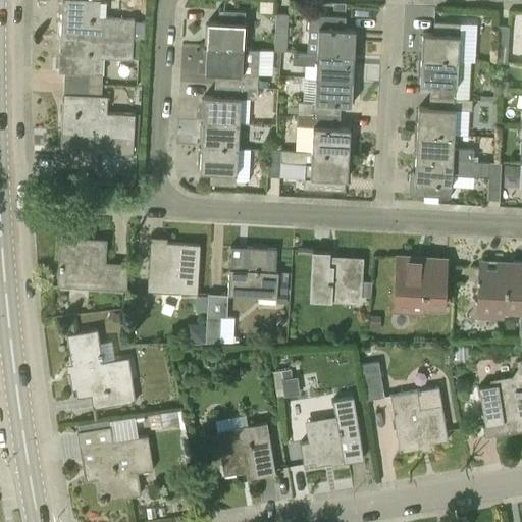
[(98,16),(99,0),(60,0),(59,35),(140,39),(144,40),(145,20),(134,19),(134,18),(98,16)]
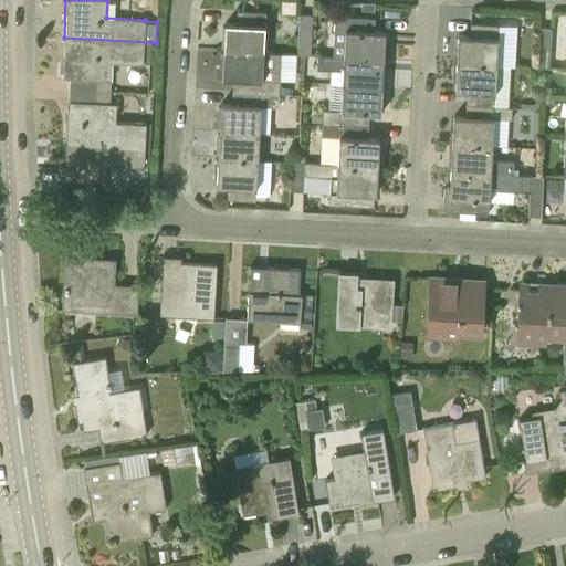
[(375,3),(362,2),(362,11),(374,11),(375,3)]
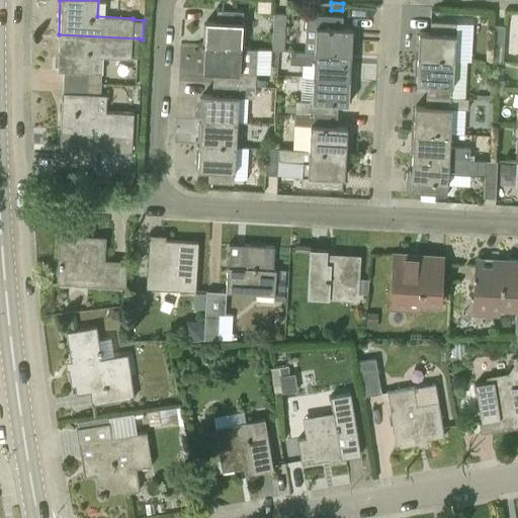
[(204,46),(241,49),(243,11),(216,10),(216,22),(205,22),(205,25),(203,25),(202,44),(204,45),(204,46)]
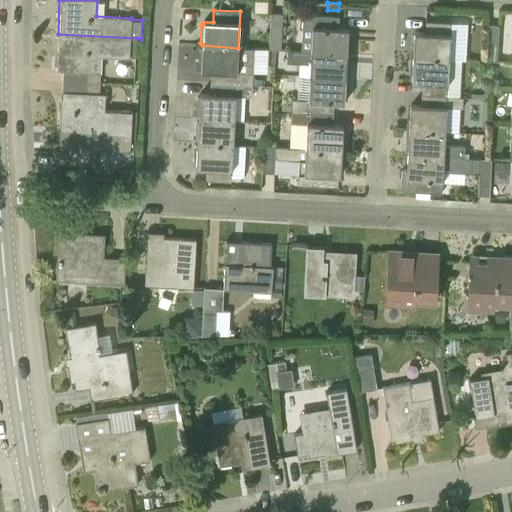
[(270,12),(268,49),(280,49),(282,13),(270,12)]
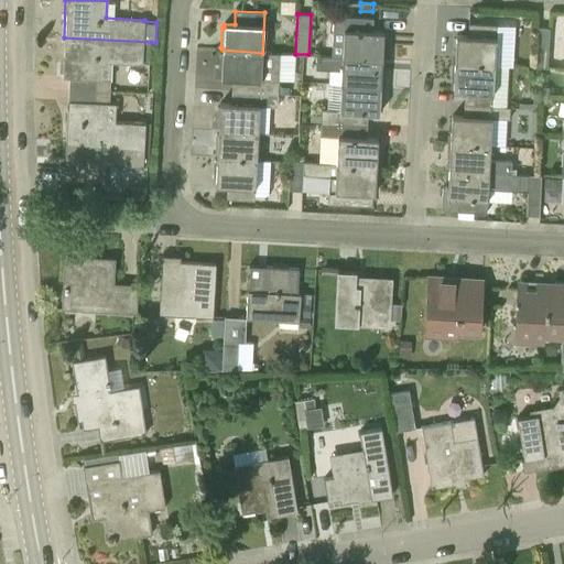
[(333,15),(331,56),(381,58),(381,57),(383,57),(384,36),(382,36),(382,32),(371,32),(372,19),(372,17),(333,15)]
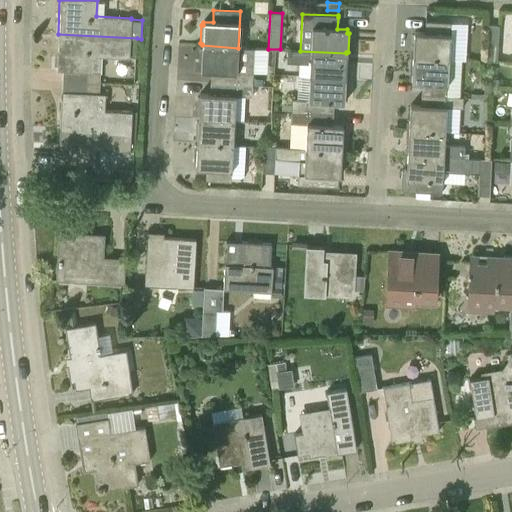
[(414,31),(413,56),(449,58),(450,33),(450,22),(426,20),(425,32),(414,31)]
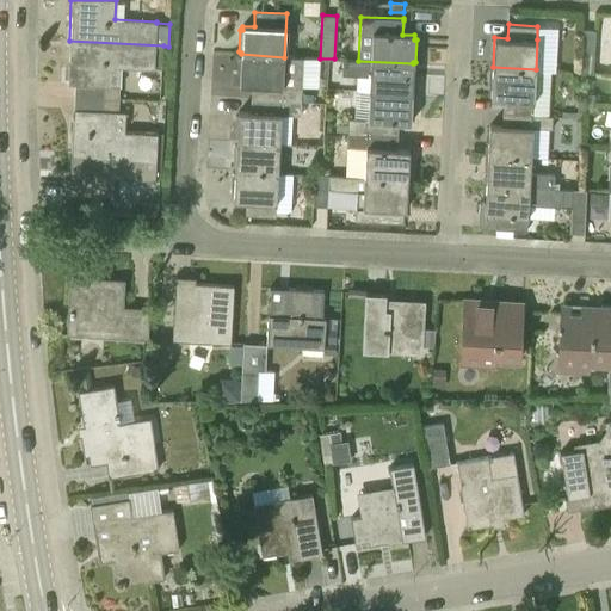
[(581,30),(579,71),(593,72),(596,30),(594,30),(581,30)]
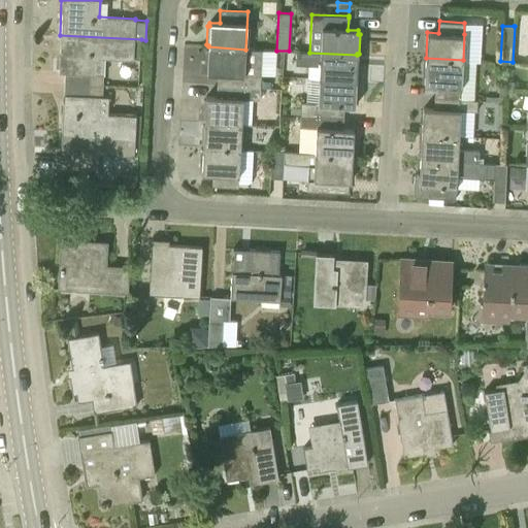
[(60,35),(58,72),(64,72),(64,84),(87,85),(101,86),(102,74),(97,74),(97,59),(103,59),(133,60),(140,61),(140,59),(141,39),(60,35)]
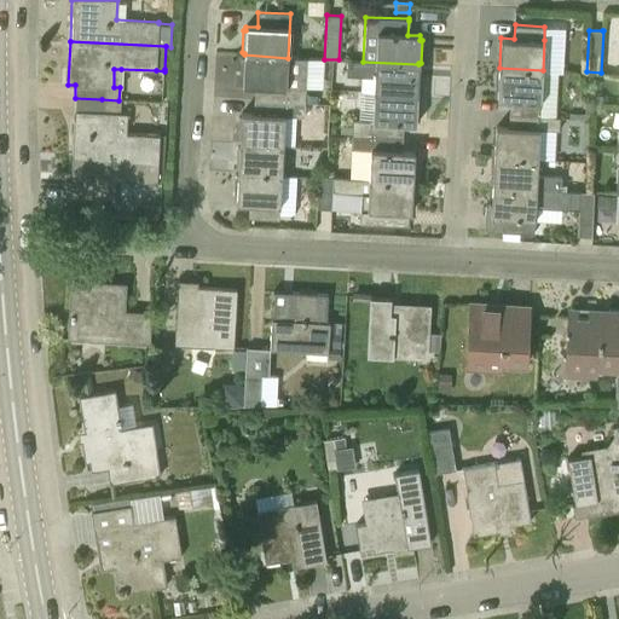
[(307,58),(288,58),(244,55),(243,59),(241,59),(239,82),(242,82),(242,86),(254,87),(254,99),(305,102),(307,58)]
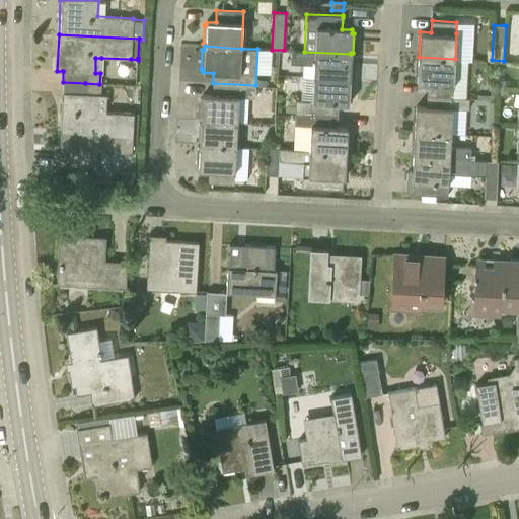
[(351,54),(304,52),(291,51),(291,63),(313,64),(313,77),(350,79),(350,76),(352,76),(353,57),(351,57),(351,54)]
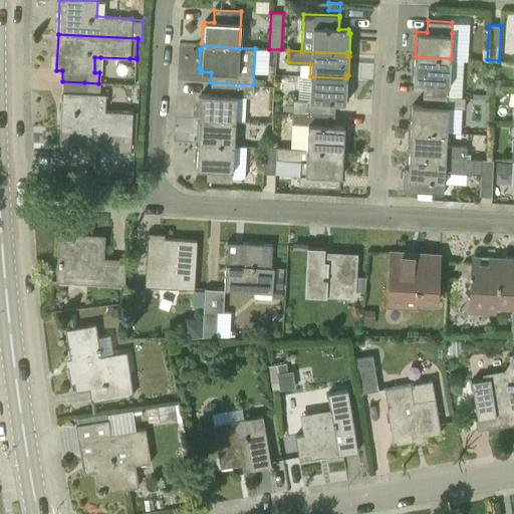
[(415,56),(414,81),(424,82),(423,94),(449,95),(449,83),(451,58),(415,56)]
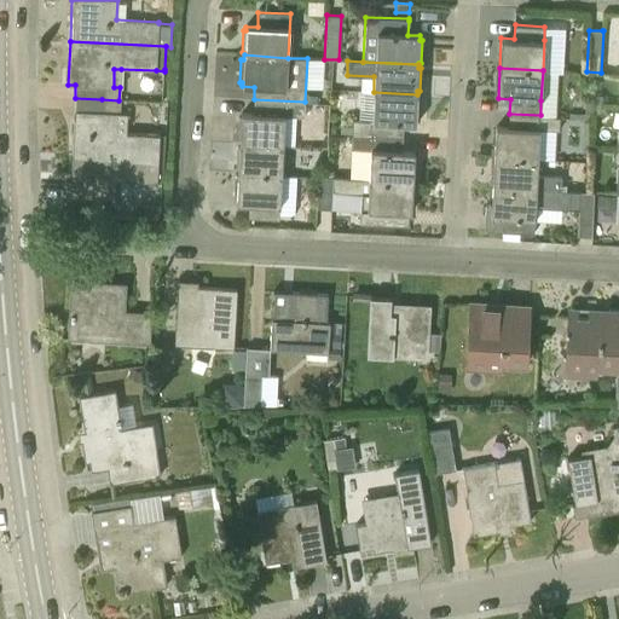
[(351,133),(351,136),(403,138),(404,123),(416,125),(416,120),(418,120),(420,97),(417,97),(417,94),(374,92),(372,122),(358,121),(352,121),(352,126),(351,133)]
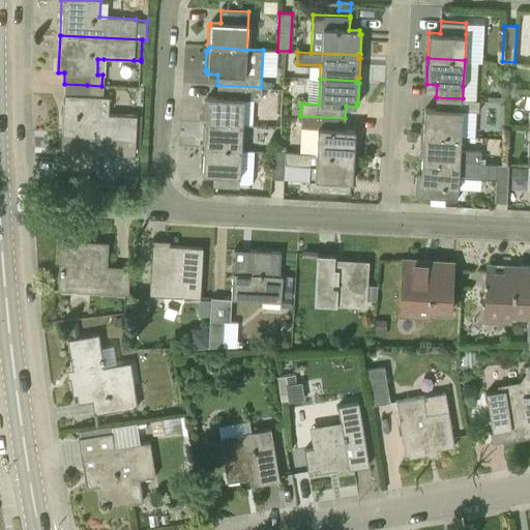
[(64,84),(61,131),(136,136),(137,116),(109,115),(100,114),(101,96),(101,86),(87,85),(64,84)]
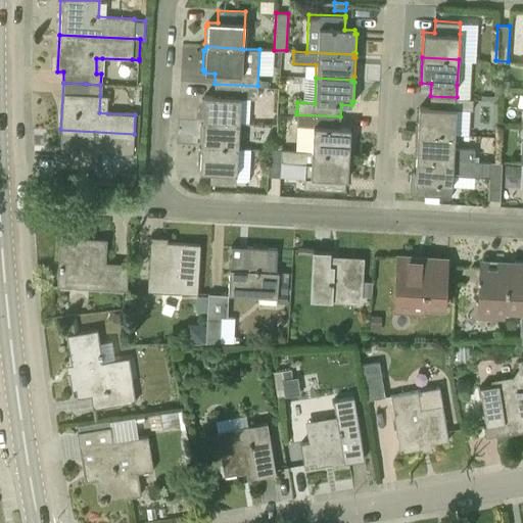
[(200,111),(200,117),(202,119),(201,121),(239,123),(248,124),(250,98),(256,98),(257,86),(215,84),(214,96),(203,95),(203,99),(201,99),(200,110),(200,111)]
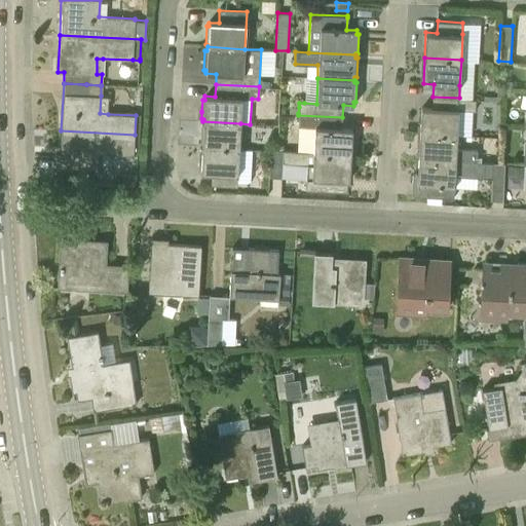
[(421,108),(420,133),(456,135),(458,109),(473,110),(475,110),(476,99),(472,99),(459,98),(433,97),(433,108),(421,108)]
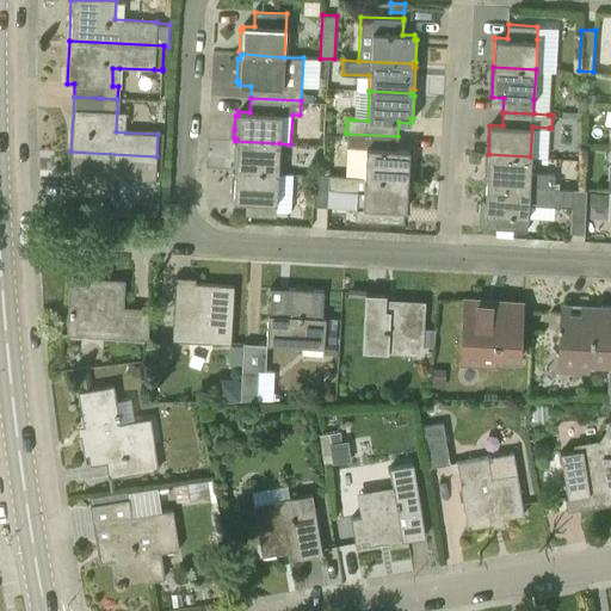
[(346,134),(346,148),(352,148),(365,148),(364,178),(407,180),(407,177),(409,177),(411,155),(408,155),(408,150),(397,150),(397,136),(346,134)]
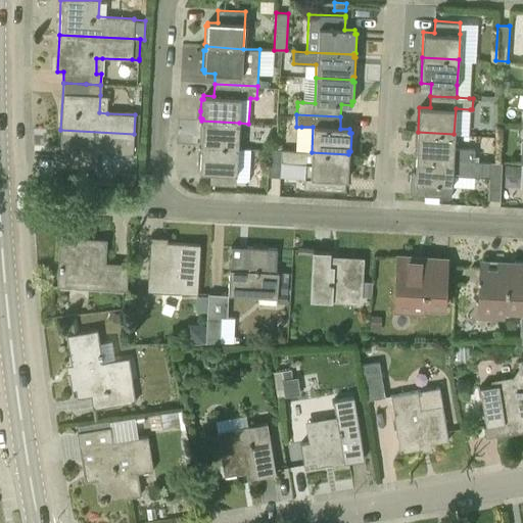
[(238,147),(239,123),(201,121),(201,124),(199,124),(198,143),(200,143),(200,145),(238,147)]
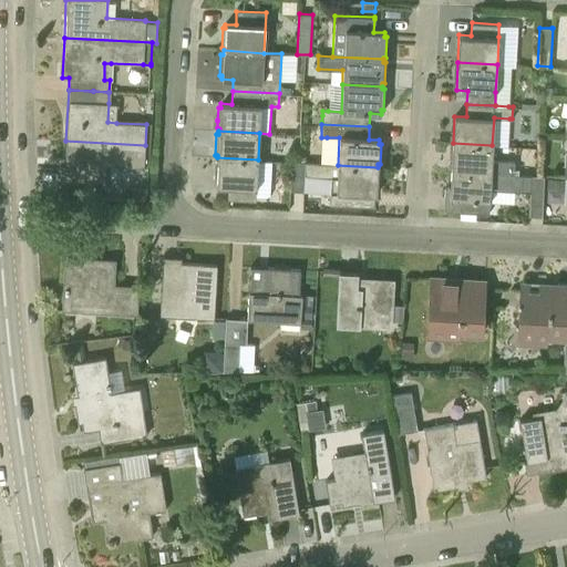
[(65,141),(63,192),(104,194),(104,183),(105,165),(115,166),(144,167),(145,145),(65,141)]
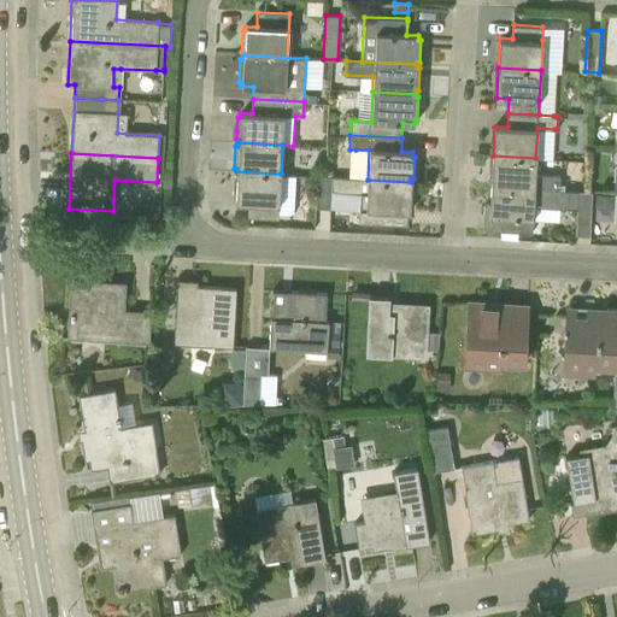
[(493,156),(492,186),(534,187),(559,189),(559,175),(534,174),(535,158),(493,156)]
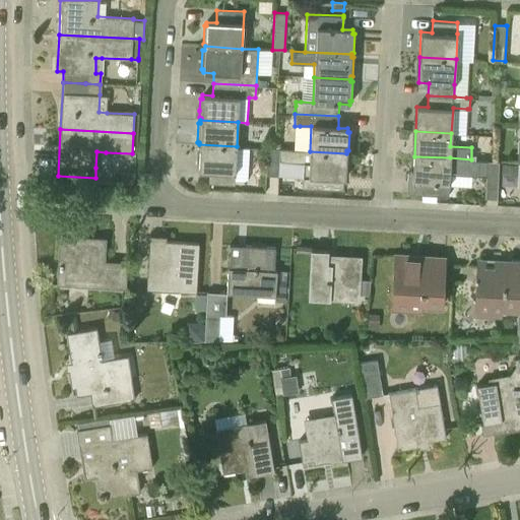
[(235,185),(237,146),(199,144),(199,148),(197,148),(196,168),(198,168),(198,172),(208,172),(207,184),(235,185)]
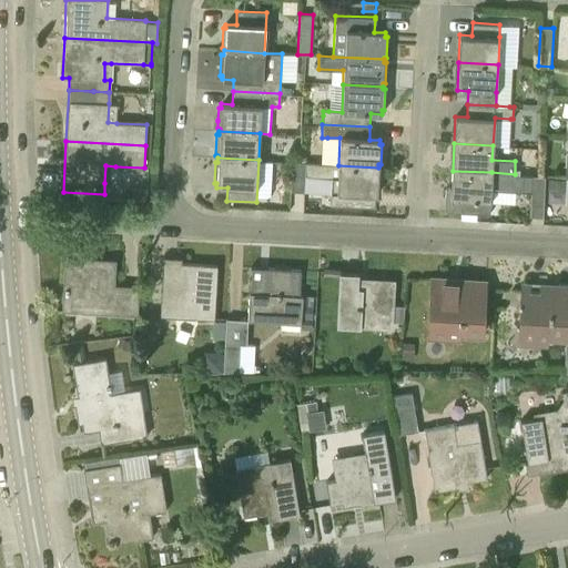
[(305,191),(306,175),(306,163),(292,163),(291,191),(305,191)]
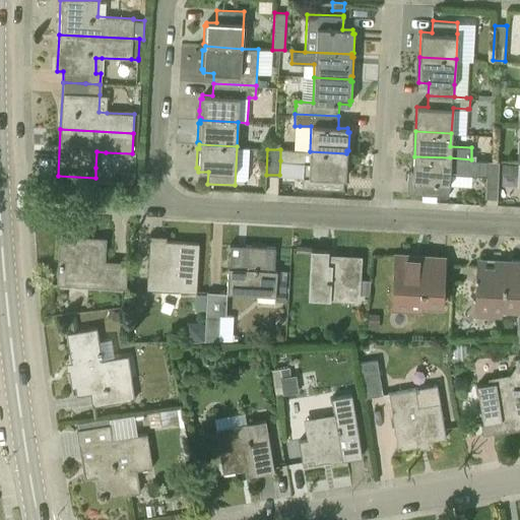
[(346,153),(310,151),(280,149),(280,160),(303,161),(302,188),(342,190),(343,179),(344,179),(344,175),(346,175),(348,156),(345,156),(346,153)]
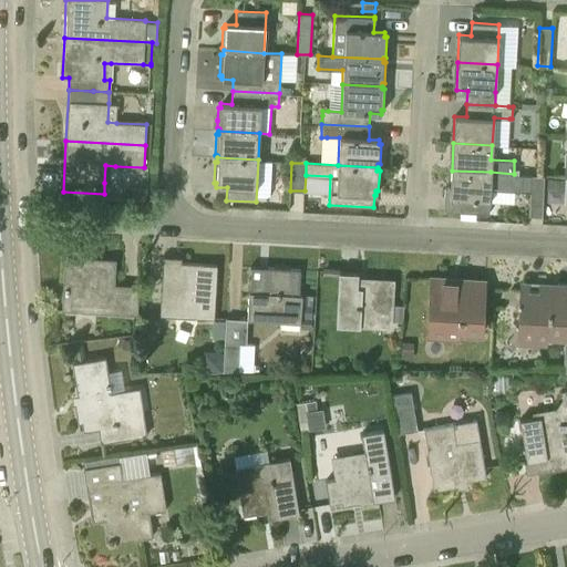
[(451,187),(450,198),(461,198),(460,210),(460,212),(476,213),(488,213),(488,202),(488,199),(490,191),(515,192),(522,192),(529,192),(531,175),(531,174),(523,174),(514,174),(491,172),(452,171),(451,187)]
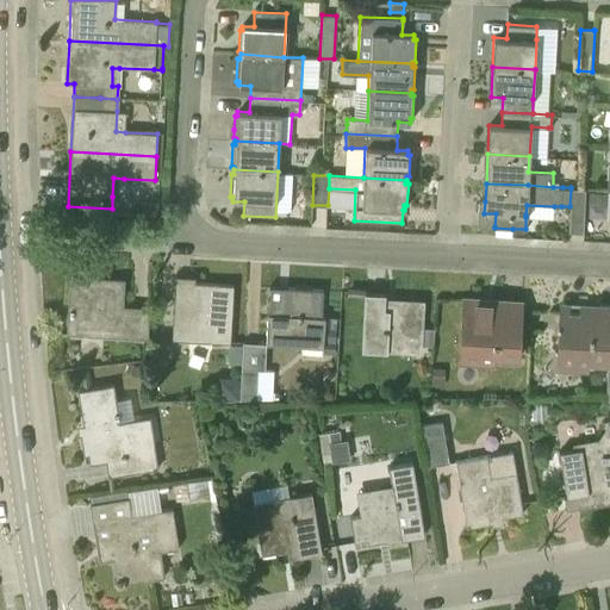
[(570,206),(568,231),(583,232),(585,188),(571,188),(570,206)]
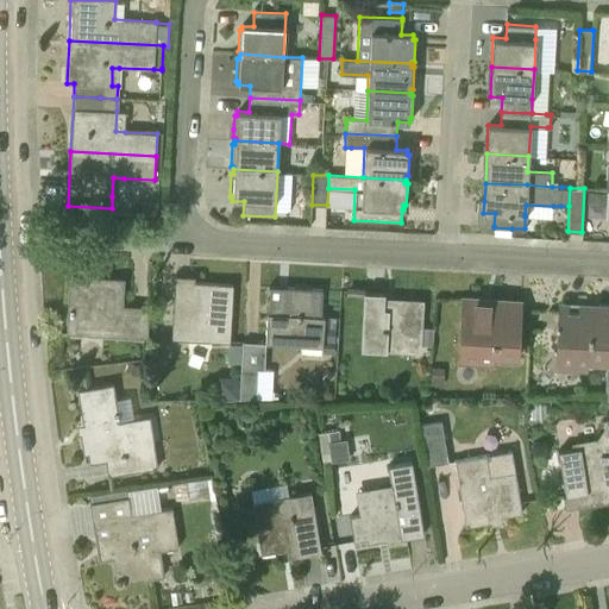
[(588,192),(586,201),(607,202),(607,192),(588,192)]
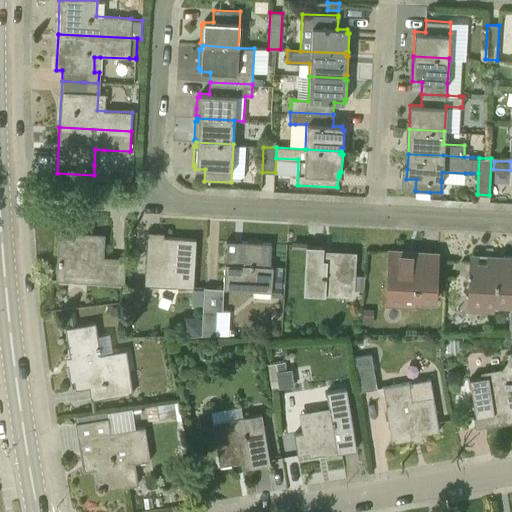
[(145,258),(144,284),(193,287),(196,238),(164,237),(160,236),(148,236),(148,231),(147,231),(145,258)]
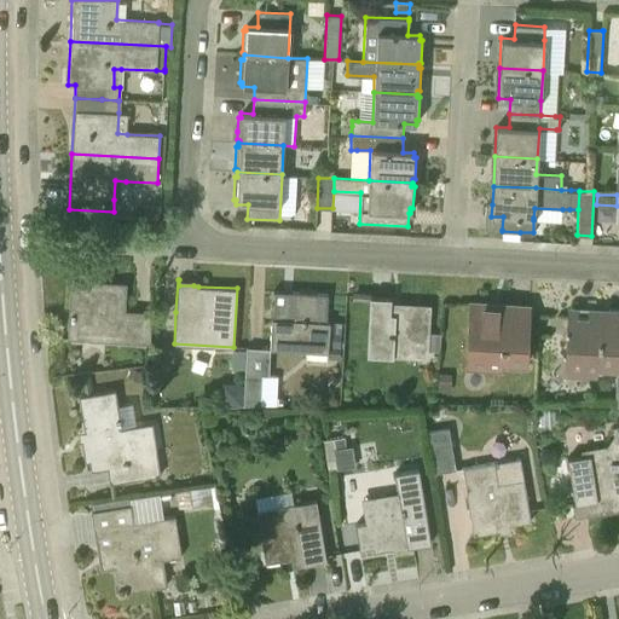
[(75,284),(71,339),(122,341),(149,343),(150,312),(123,310),(126,283),(104,282),(104,287),(75,284)]
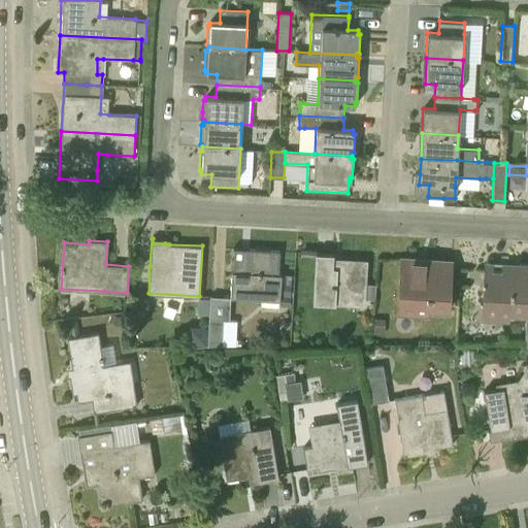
[(231,271),(230,297),(262,299),(262,291),(279,291),(279,289),(281,274),(278,273),(279,251),(249,249),(248,264),(233,263),(232,271),(231,271)]
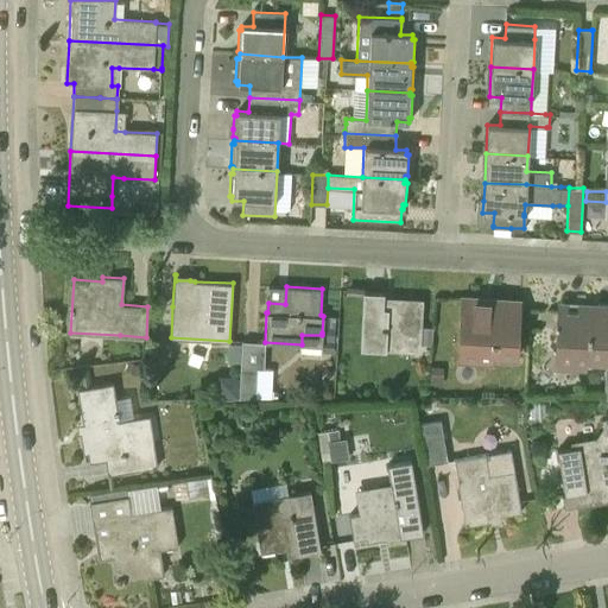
[(362,295),(360,350),(386,352),(387,343),(418,344),(422,346),(432,346),(434,327),(422,327),(419,325),(420,303),(382,301),(384,297),(384,293),(363,292),(362,295)]
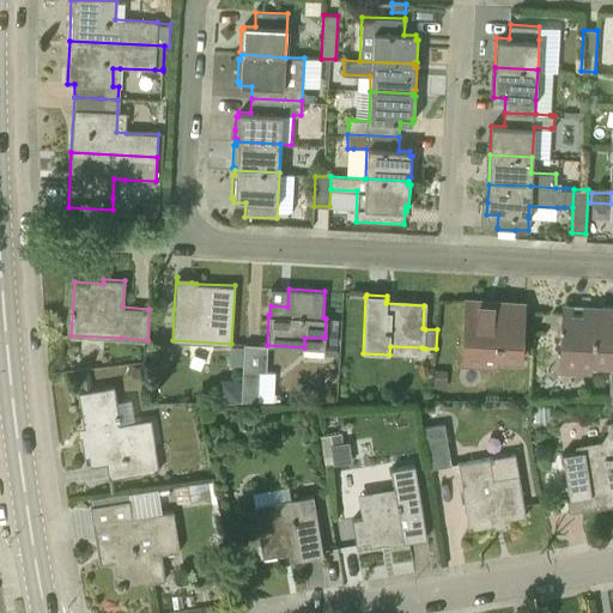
[(466,305),(462,358),(497,359),(521,360),(523,304),(502,303),(502,308),(466,305)]
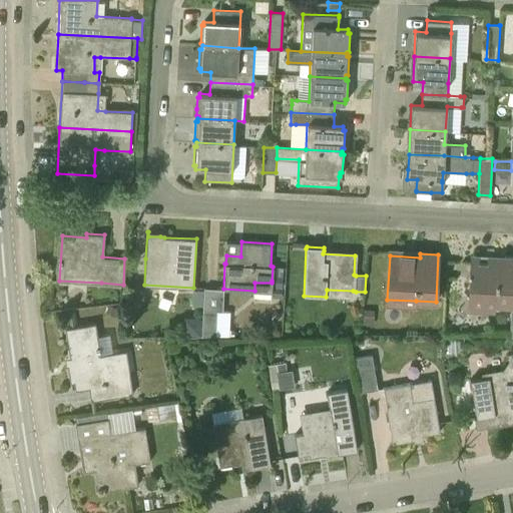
[(511,307),(510,330),(512,330),(512,258),(503,258),(502,264),(471,262),(468,304),(493,306),(511,307)]
